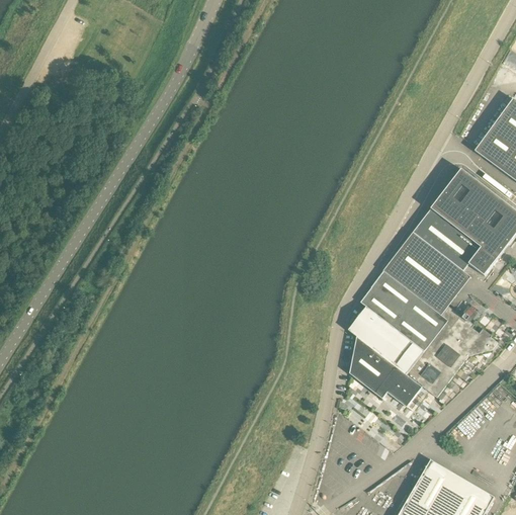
[(515,100),(512,97),(474,150),(515,180),(515,100)]
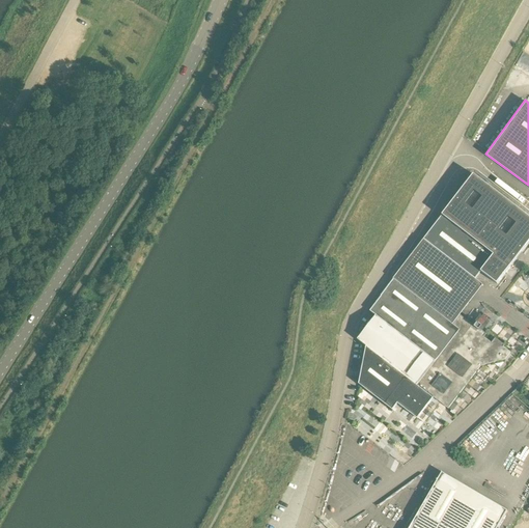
[(364,343),(357,382),(391,408),(395,400),(415,416),(432,394),(446,406),(479,363),(503,357),(508,350),(501,344),(503,342),(494,335),(490,340),(482,334),(484,331),(480,329),(488,320),(478,312),(471,322),(469,324),(455,313),(449,321),(442,315),(467,284),(473,277),(479,269),(495,281),(528,238),(528,216),(472,172),(392,277),(379,294),(380,294),(368,308),(374,313),(356,337),(364,343)]
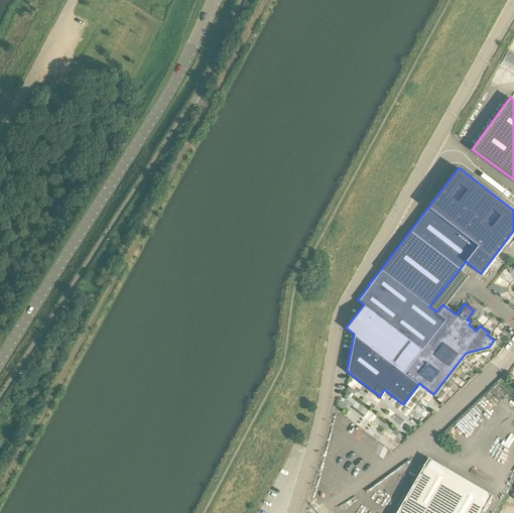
[(348,402),(344,415),(356,419),(360,409),(359,409),(361,402),(346,397),(345,401),(348,402)]
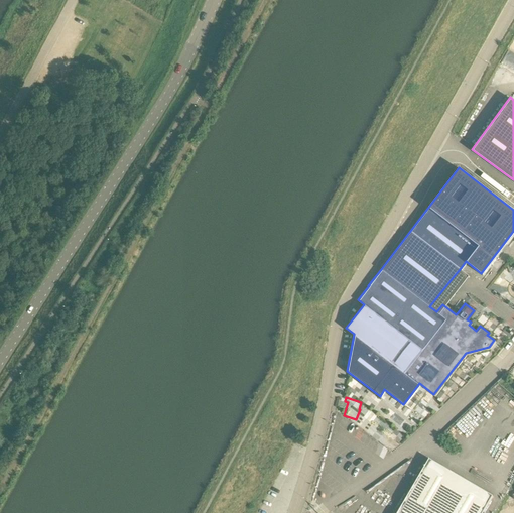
[(369,420),(375,412),(368,407),(358,422),(363,426),(362,427),(377,437),(380,433),(376,430),(378,427),(369,420)]
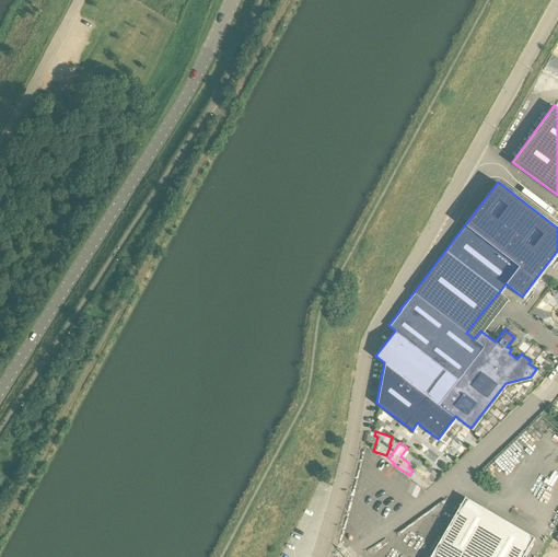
[(519,556),(532,535),(463,496),(427,556),(519,556)]
